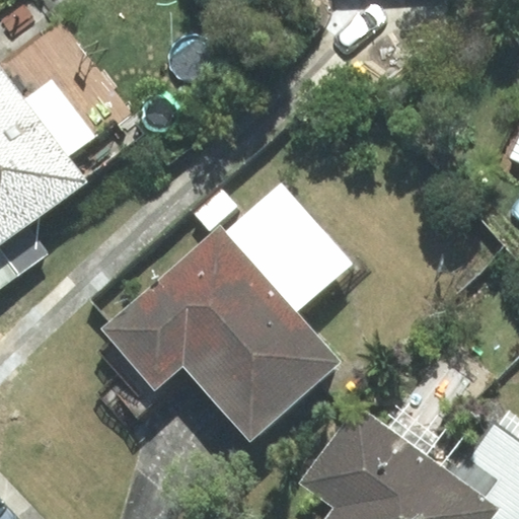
[(0,245),(28,225),(87,181),(68,155),(127,112),(62,24),(0,70),(0,245)]
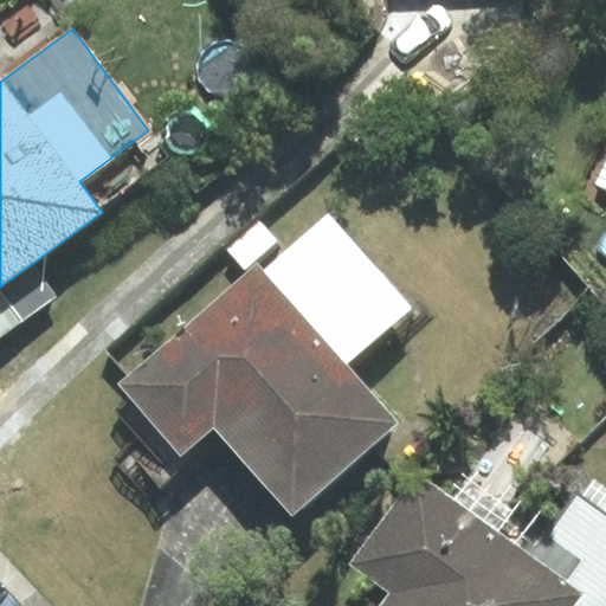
[(605,160),(594,184),(605,189),(605,160)]
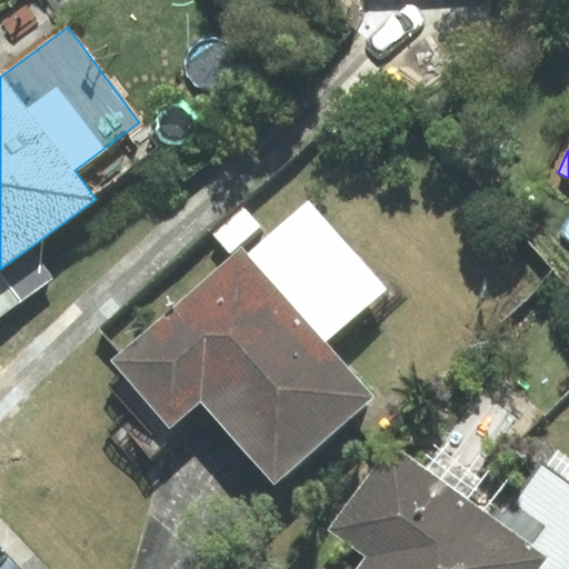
[(379,288),(306,205),(249,255),(245,248),(117,360),(170,421),(201,395),(276,479),(369,398),(319,340),(379,288)]
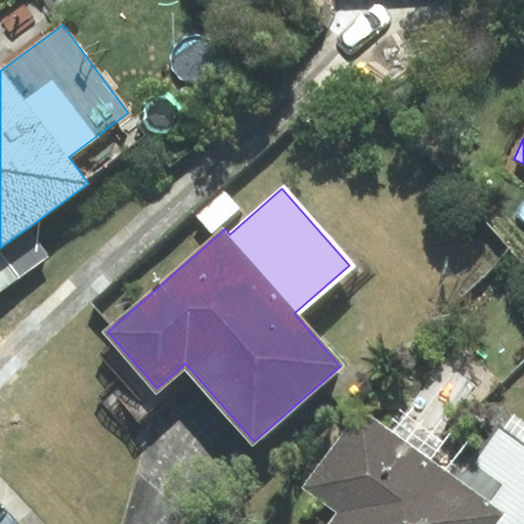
[(224,191),(197,214),(212,231),(239,208),(224,191)]
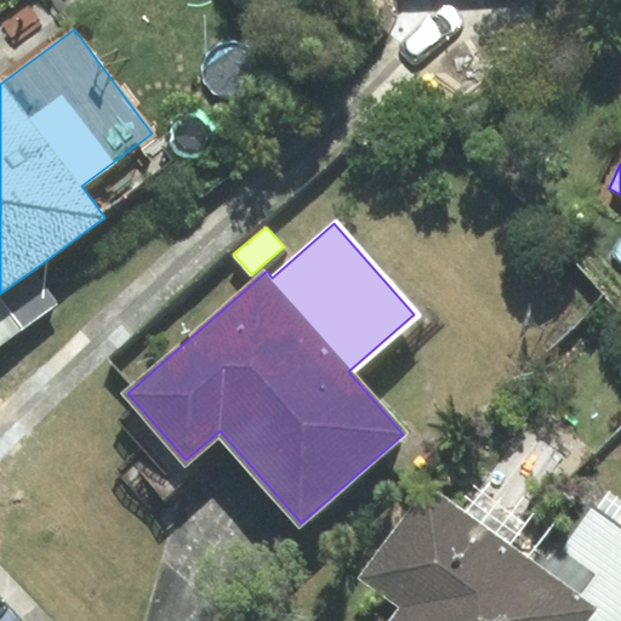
[(34,269),(0,294),(0,345),(58,303),(34,269)]
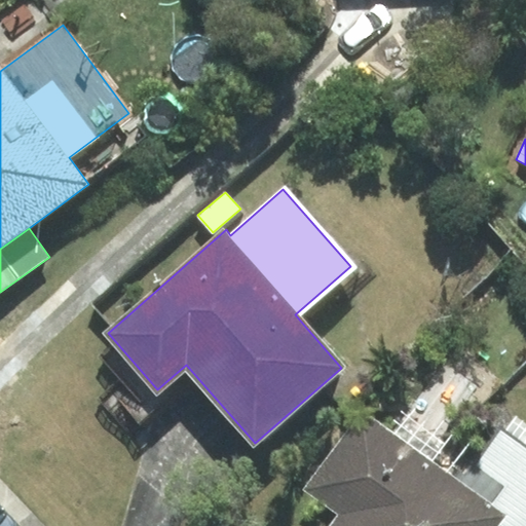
[(493,525),(501,515),(459,485),(364,415),(310,488),(343,513),(333,525),(493,525)]
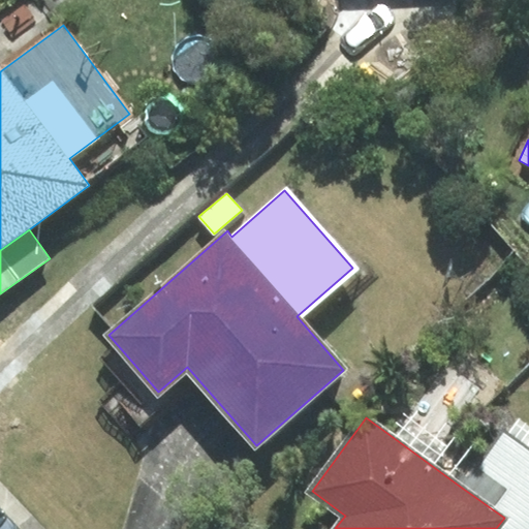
[(462,488),(504,518),(496,528),(528,528),(528,449),(504,431),(462,488)]
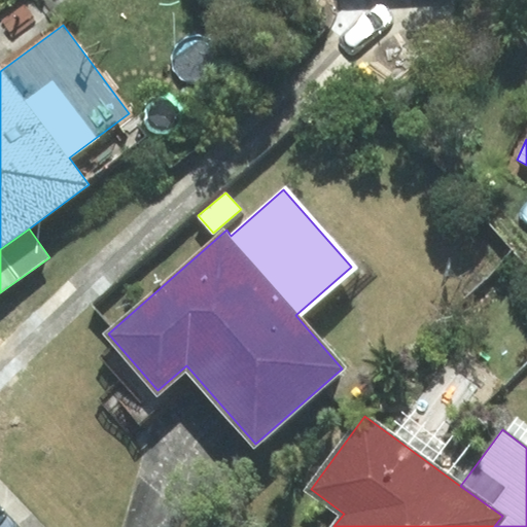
All buildings are outlined.
